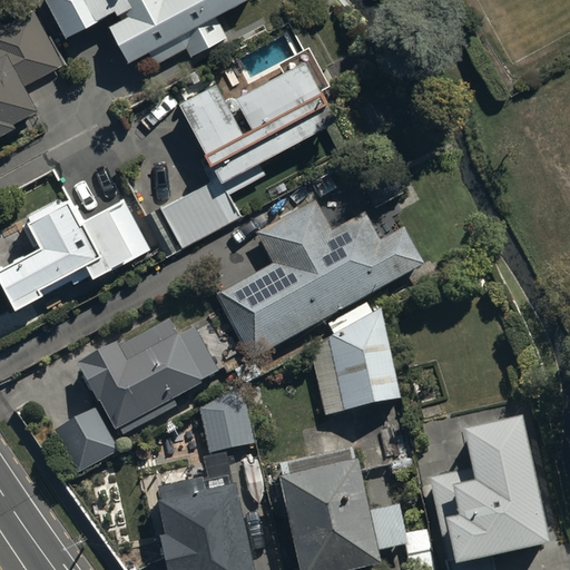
[(225,27),(216,12),(238,0),(50,0),(68,30),(104,10),(130,60),(148,50),(157,64),(225,27)]
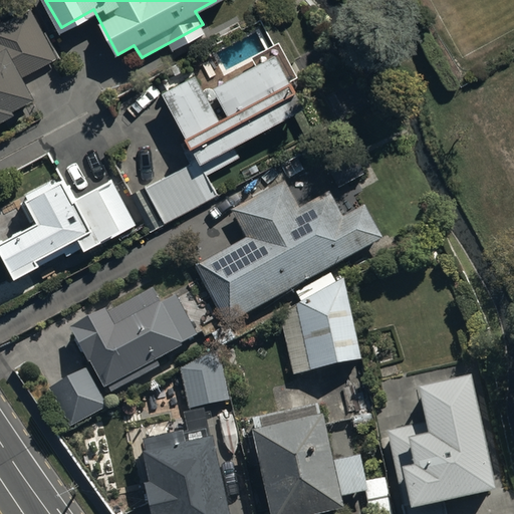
[(54,56),(26,5),(0,19),(0,113),(15,106),(12,100),(33,88),(24,72),(54,56)]
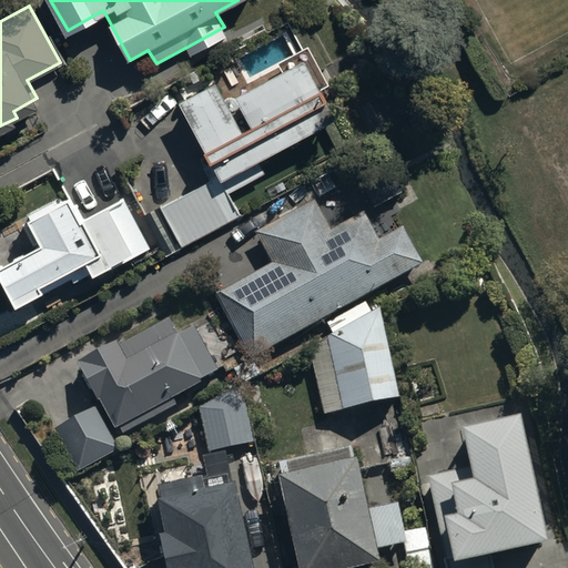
[(256,153),(265,149),(340,109),(303,43),(230,83),(247,118),(240,122),(212,73),(170,97),(212,174),(155,205),(180,249),(241,215),(226,190),(265,169),(256,153)]
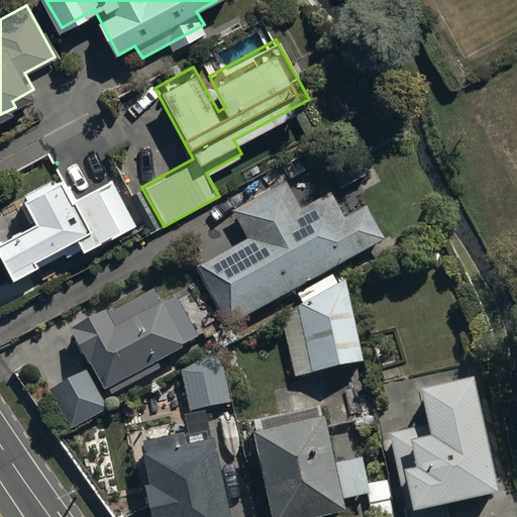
[(110,175),(73,195),(60,171),(23,191),(36,215),(0,234),(0,245),(18,279),(94,237),(99,246),(137,225),(132,216),(110,175)]
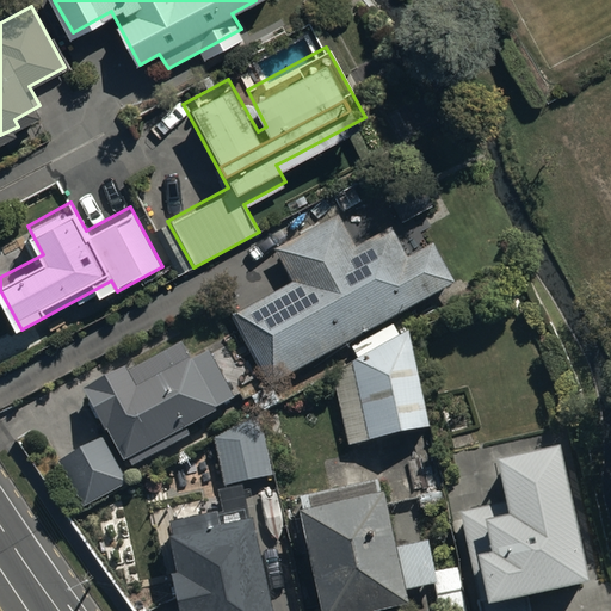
[(227,315),(244,345),(264,383),(452,281),(431,244),(408,255),(392,226),(357,245),(339,211),(275,247),(292,279),(227,315)]
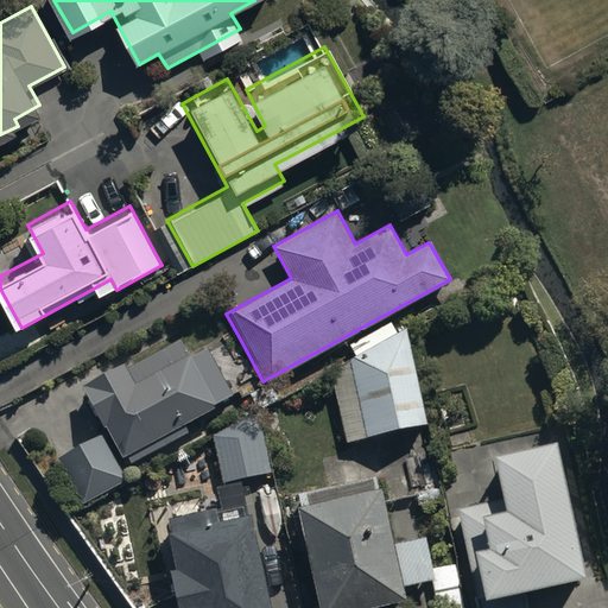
[(178,333),(82,385),(124,458),(219,406),(236,396),(208,343),(190,354),(178,333)]
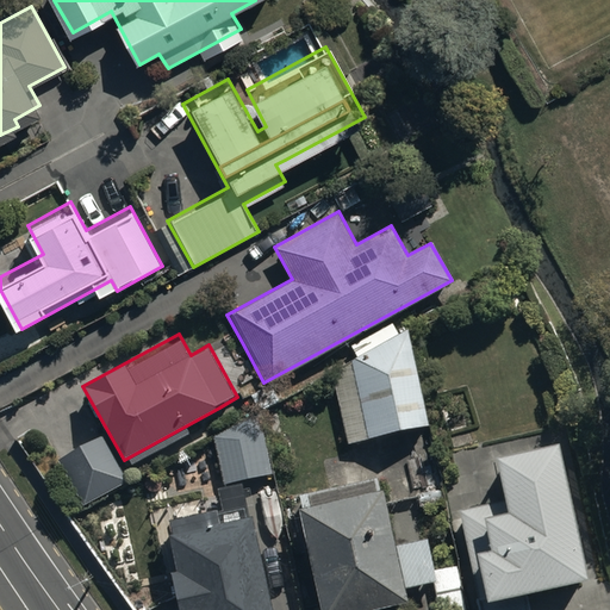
[(334,379),(349,444),(429,427),(410,337),(334,379)]
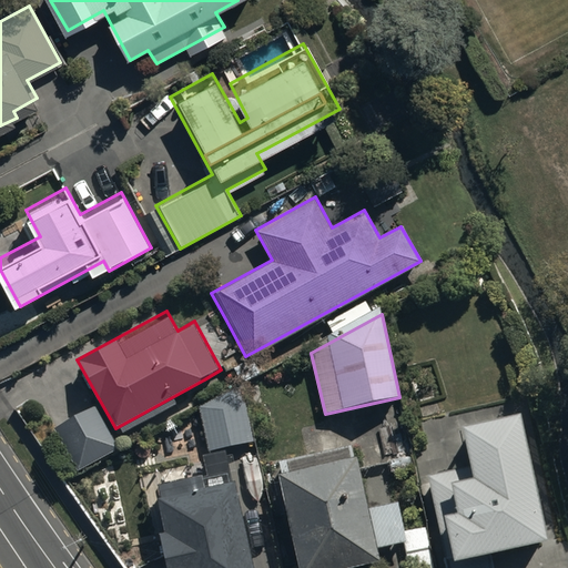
[(210,452),(254,442),(243,394),(200,404),(210,452)]
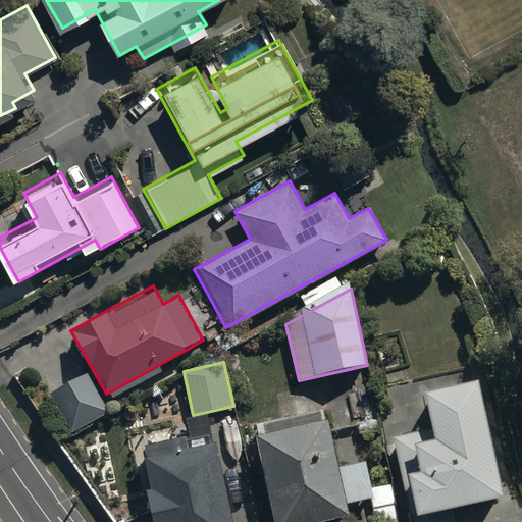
[(49,390),(71,431),(109,411),(87,370),(49,390)]
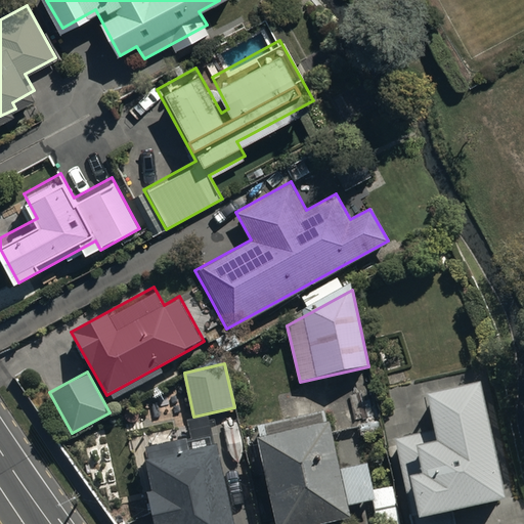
[(389,438),(407,523),(456,523),(453,509),(507,496),(479,378),(426,390),(435,428),(389,438)]
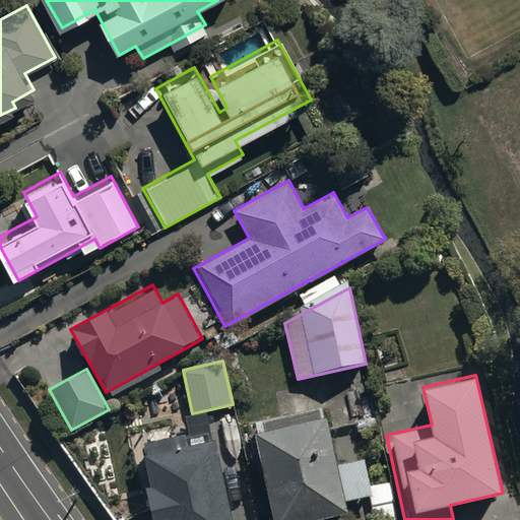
[(249,433),(268,519),(303,519),(346,510),(324,415),(249,433)]
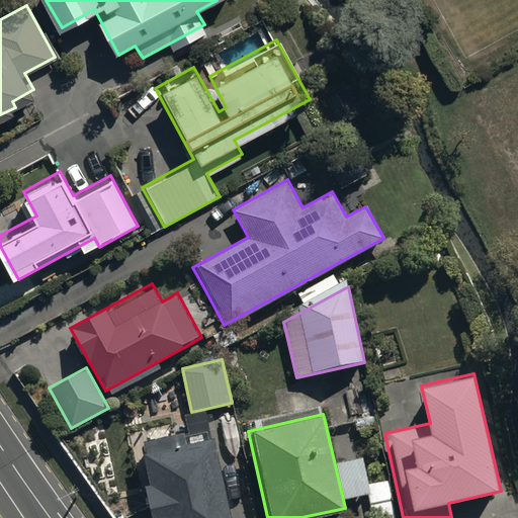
[(232,517),(213,436),(142,452),(156,517),(232,517)]
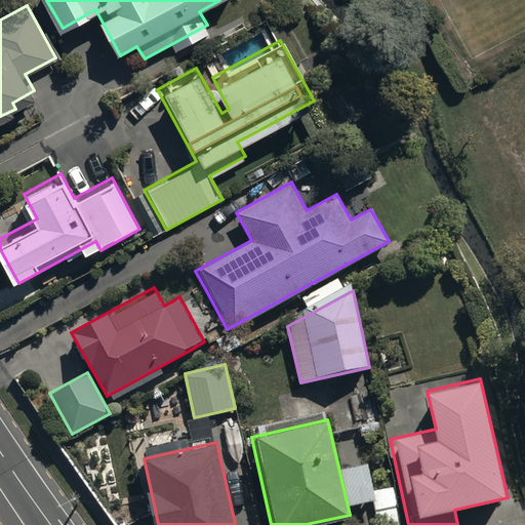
All buildings are outlined.
